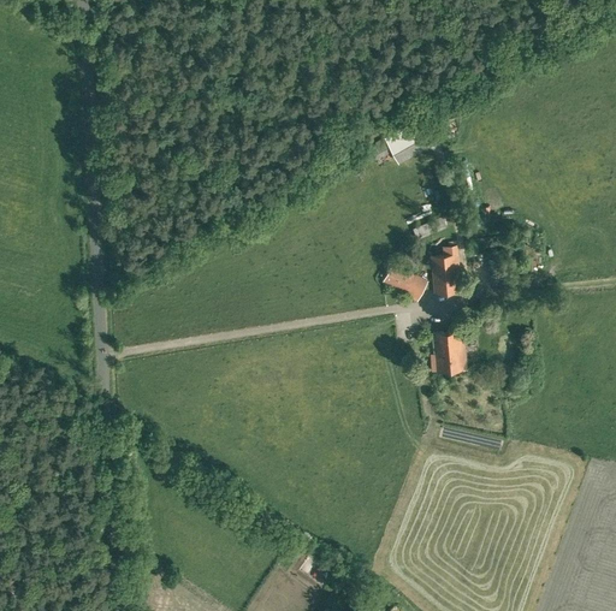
[(388,141),(397,160),(432,142),(422,123),(388,141)]
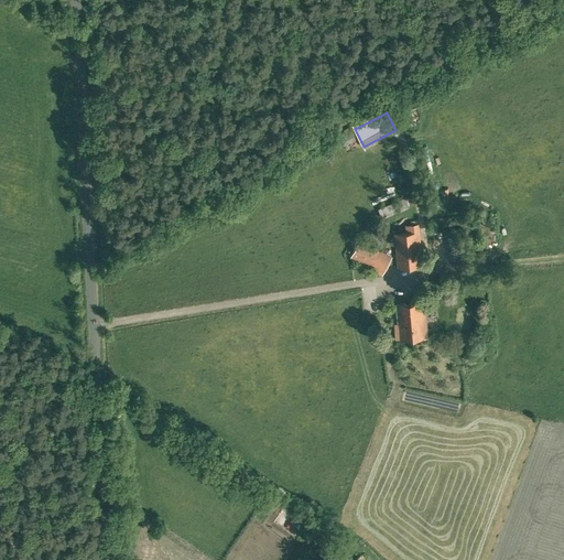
[(382,222),(411,211),(408,203),(379,213),(382,222)]
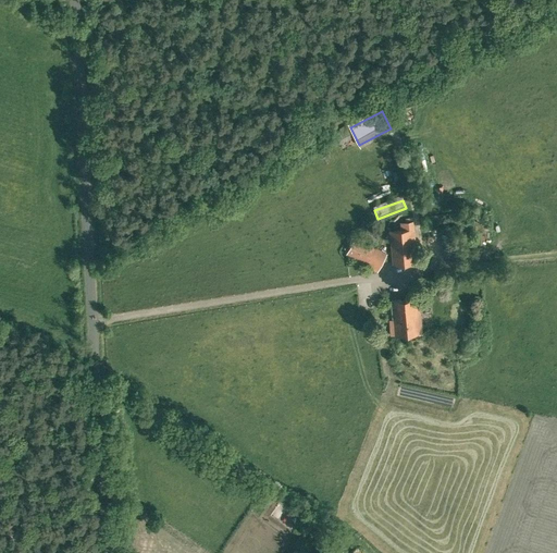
[(372,222),(370,231),(369,230),(363,244),(376,248),(381,235),(380,234),(383,226),(372,222)]
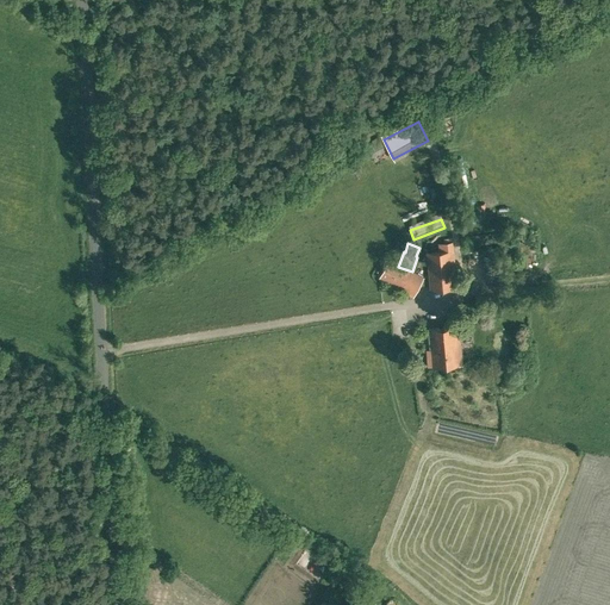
[(453,254),(439,255),(427,256),(430,294),(456,292),(453,254)]
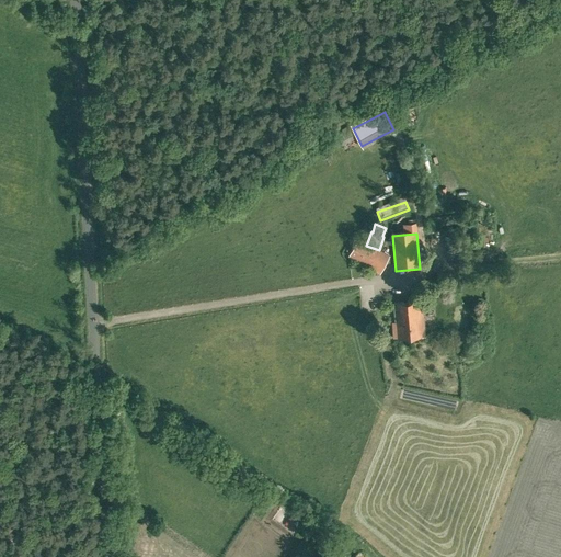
[(390,259),(371,250),(358,243),(348,261),(363,268),(362,269),(379,279),(390,259)]
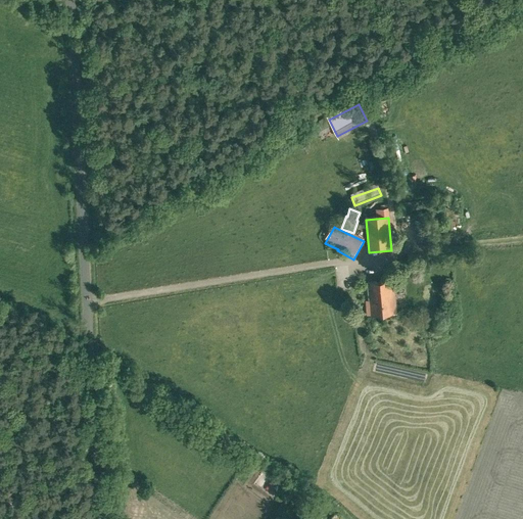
[(370,305),(367,307),(368,318),(396,316),(393,283),(368,285),(370,305)]
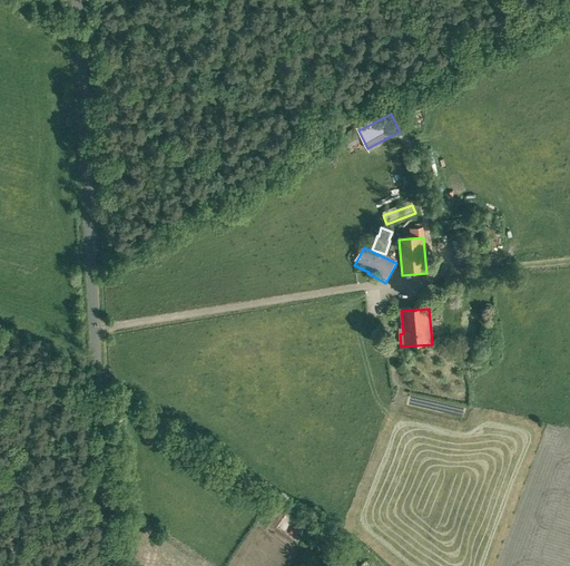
All buildings are outlined.
